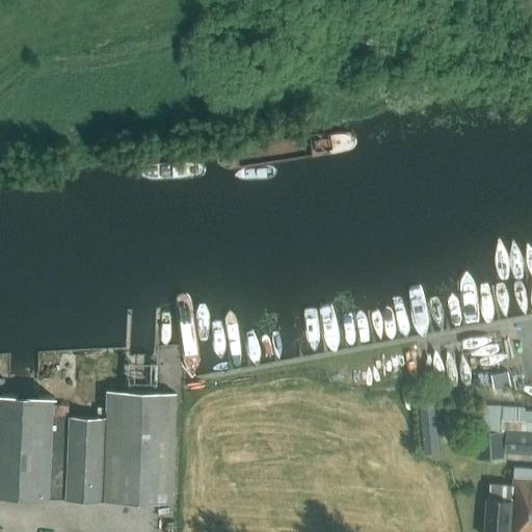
[(203,292),(167,297),(182,380),(217,374),(203,292)]
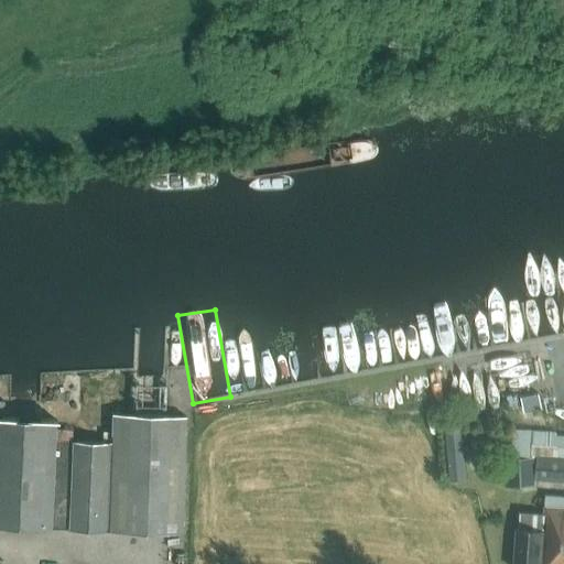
[(520,398),(523,412),(541,409),(538,394),(520,398)]
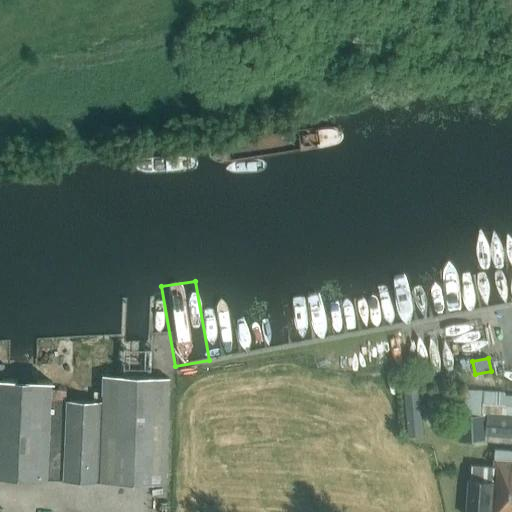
[(55,389),(51,481),(62,482),(164,485),(168,379),(100,377),(99,402),(65,401),(65,389),(55,389)]
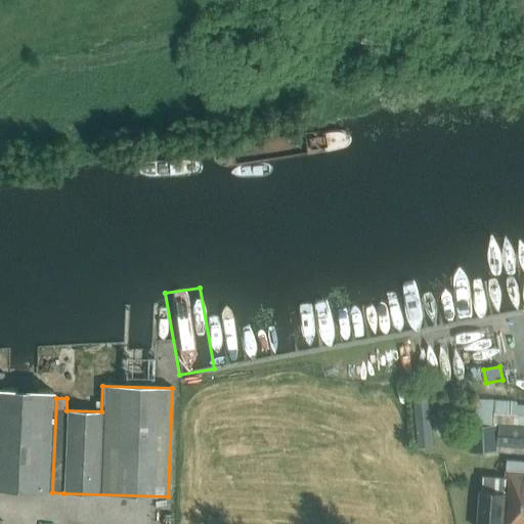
[(0,489),(52,492),(56,398),(49,398),(49,393),(0,390),(0,489)]
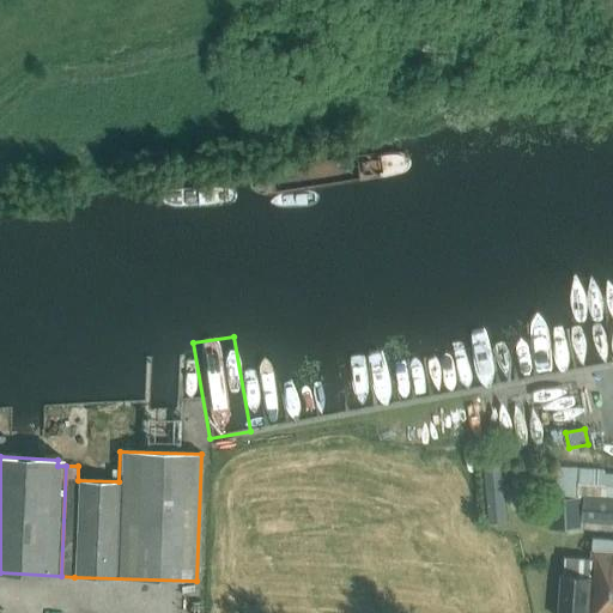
[(490,522),(507,521),(499,460),(484,461),(490,522)]
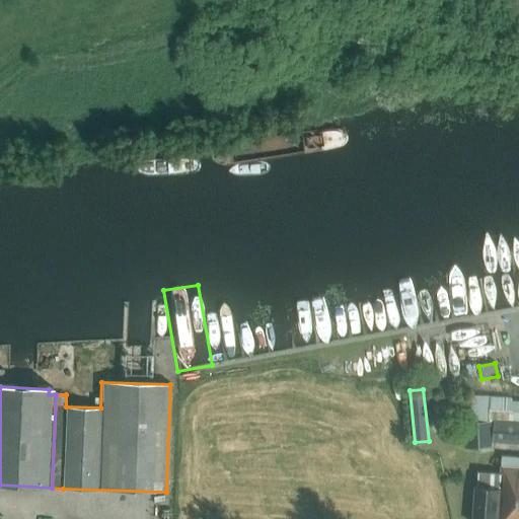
[(518,402),(507,402),(508,397),(471,395),(470,420),(494,421),(492,441),(518,443),(518,402)]
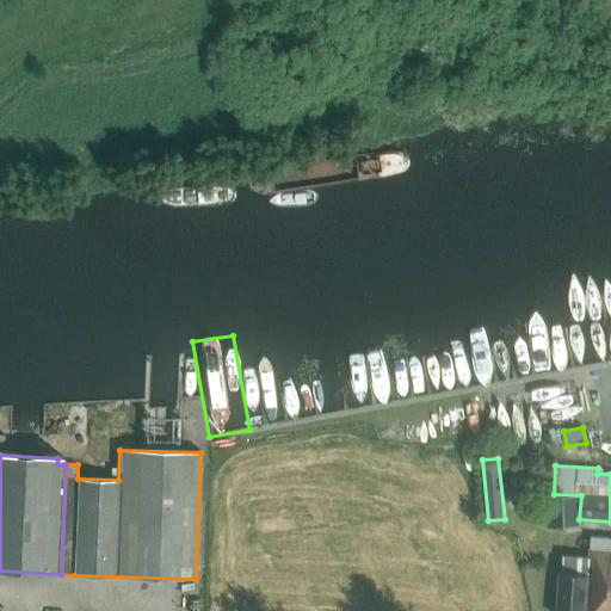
[(539,492),(539,471),(512,471),(512,492),(539,492)]
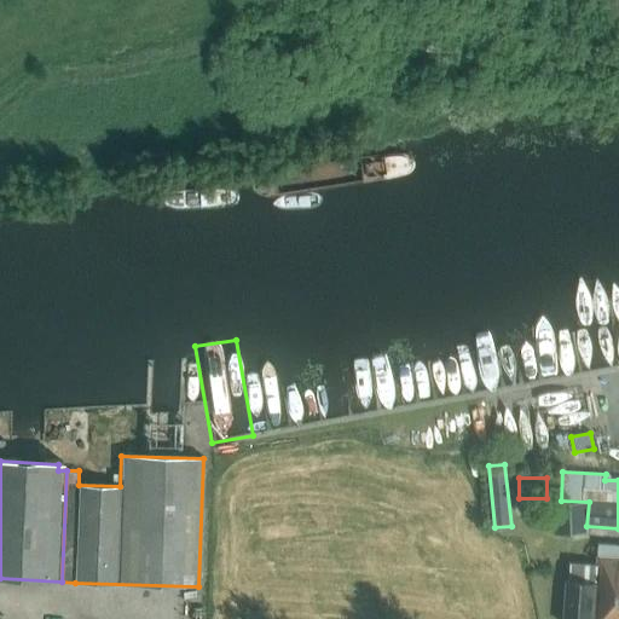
[(586,533),(586,526),(584,503),(554,504),(556,536),(586,533)]
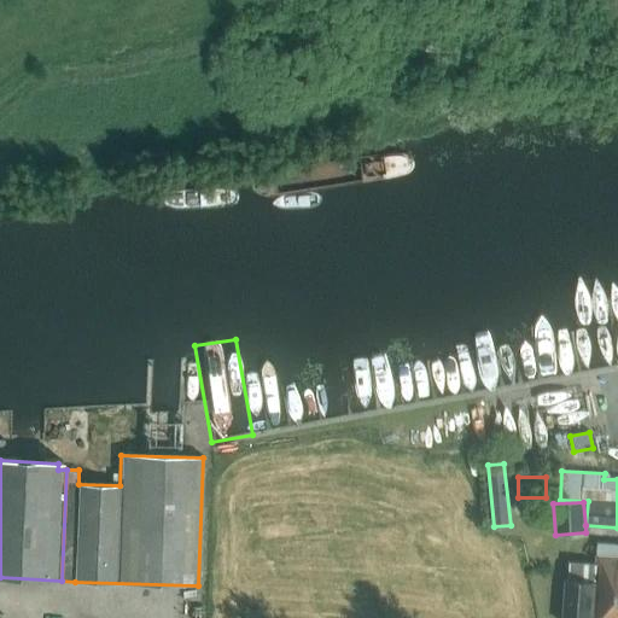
[(565,579),(561,617),(617,617),(617,546),(596,544),(595,564),(571,561),(571,566),(570,581),(565,579)]
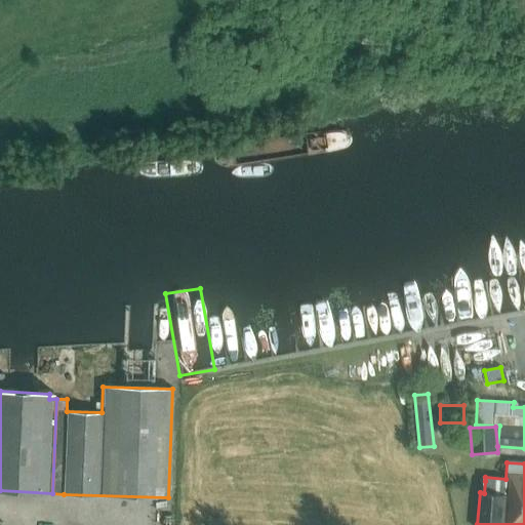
All buildings are outlined.
